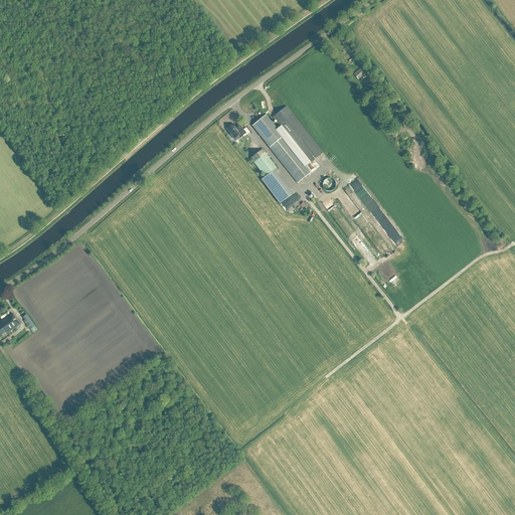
[(358,79),(370,69),(365,64),(354,74),(358,79)]
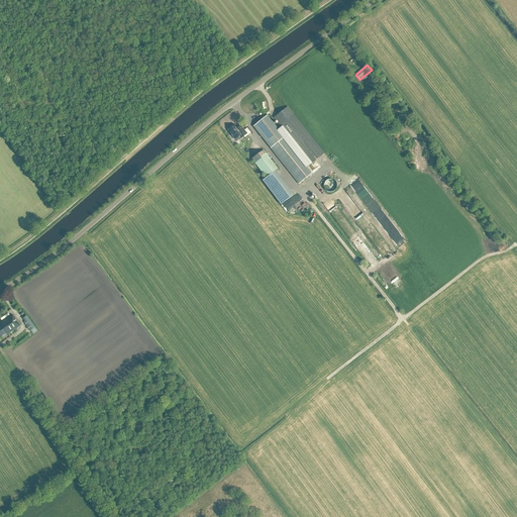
[(397,103),(394,98),(380,106),(383,111),(397,103)]
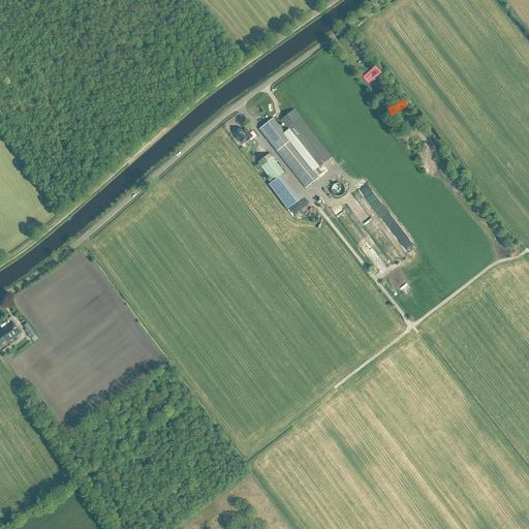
[(294,110),(280,121),(288,130),(285,133),(291,141),(289,142),(290,142),(313,172),(332,156),(294,110)]
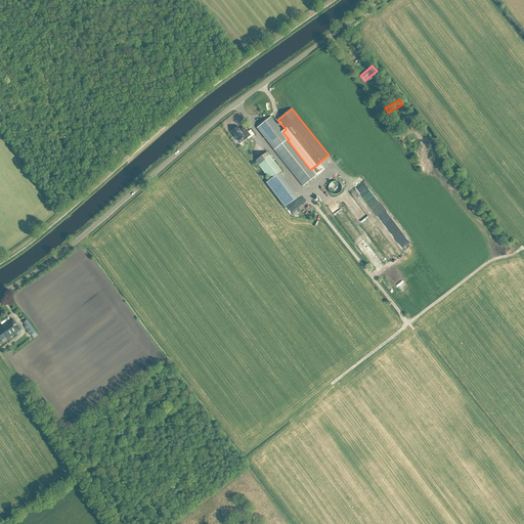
[(270,118),(257,128),(274,150),(287,140),(289,139),(282,132),(270,118)]
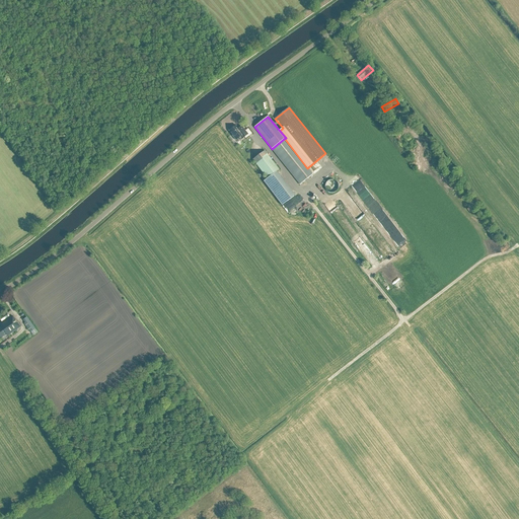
[(238,128),(236,125),(229,131),(232,135),(231,135),(235,140),(238,138),(240,140),(244,137),(245,138),(251,134),(248,129),(245,131),(241,126),(238,128)]
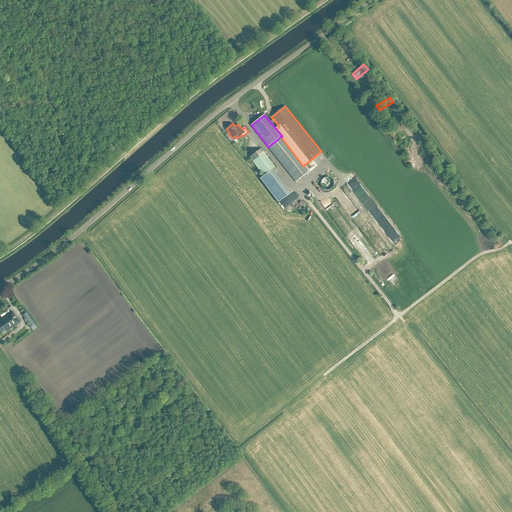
[(281,137),(268,147),(295,182),(308,172),(303,166),(281,137)]
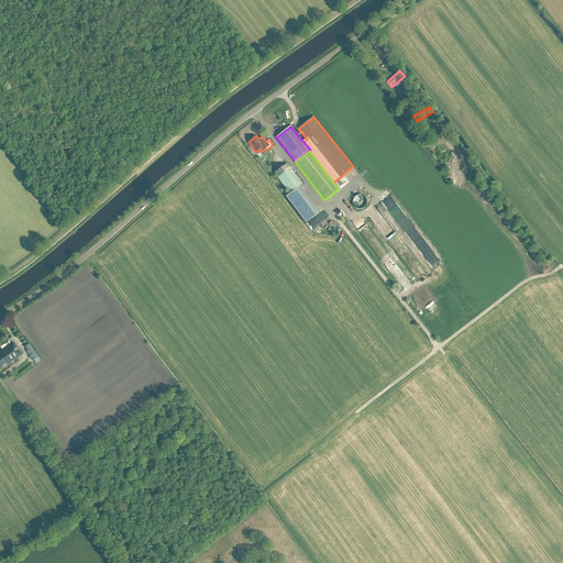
[(274,173),(289,194),(302,184),(287,163),(274,173)]
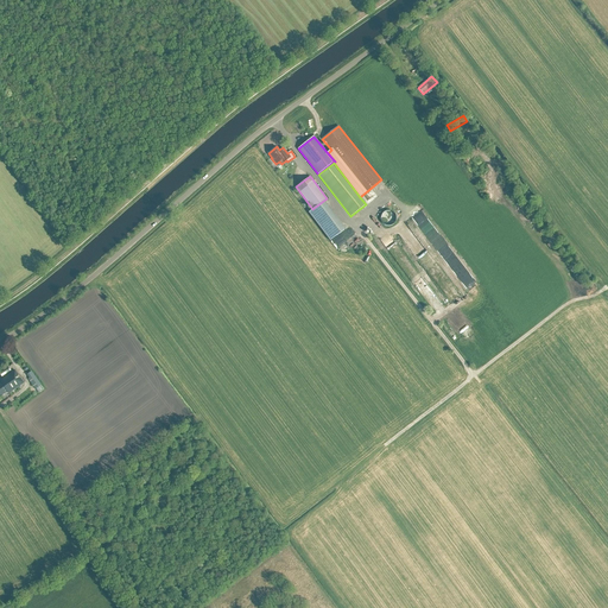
[(8,367),(0,372),(0,374),(2,377),(11,371),(8,367)]
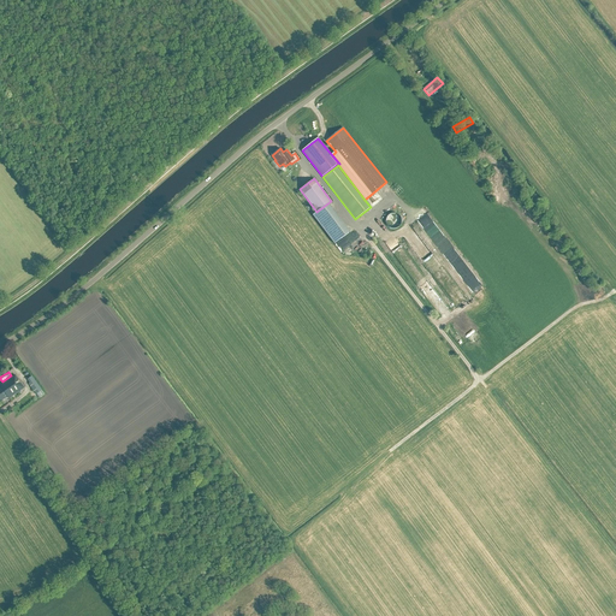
[(24,388),(15,375),(0,385),(0,386),(1,388),(0,388),(0,400),(1,401),(7,397),(9,398),(24,388)]
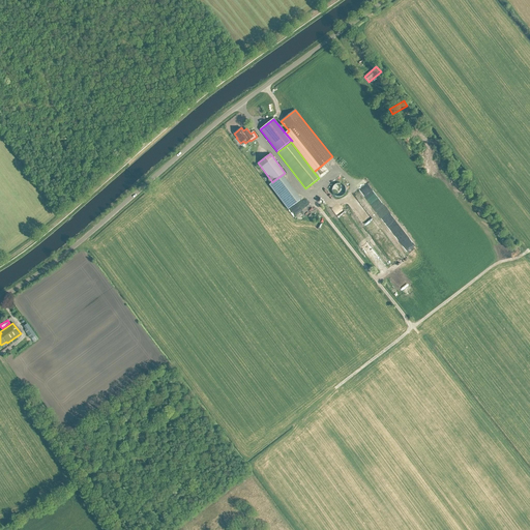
[(27,324),(24,326),(26,329),(24,330),(30,340),(36,335),(27,324)]
